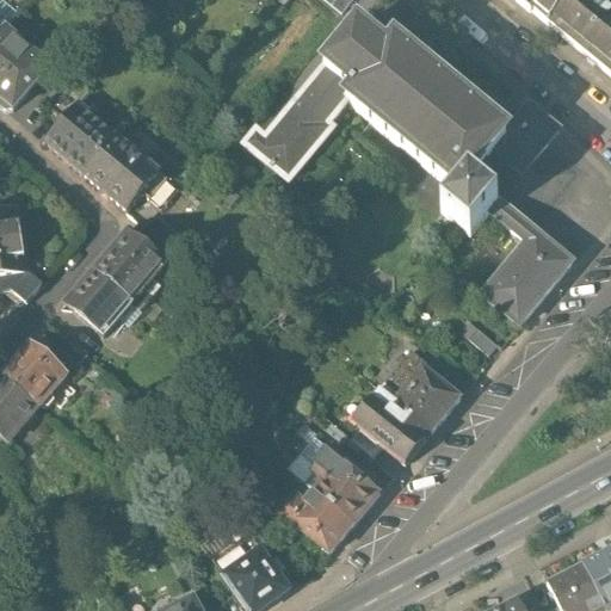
[(291,0),(271,0),(283,11),(291,0)]
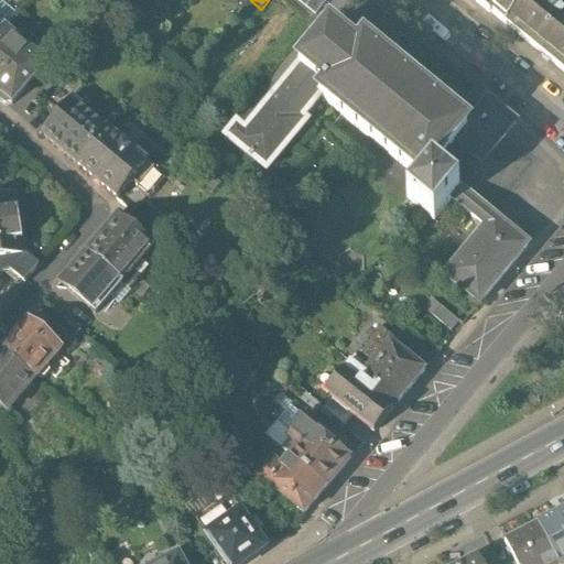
[(296,0),(313,14),(325,0),(296,0)]
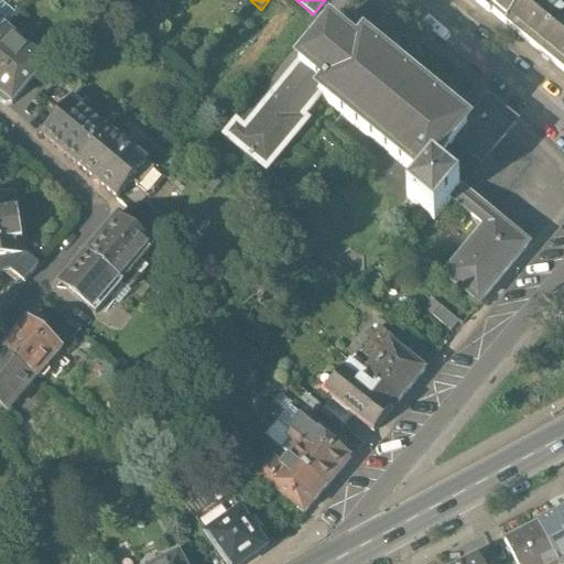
[(530,0),(473,0),(507,29),(530,0)]
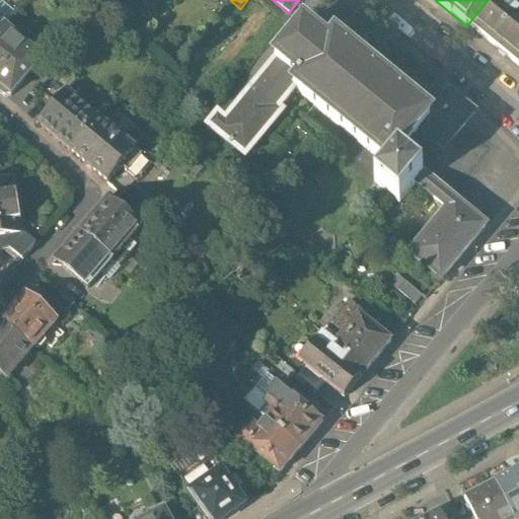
[(518,14),(502,0),(488,0),(466,26),(518,69),(518,14)]
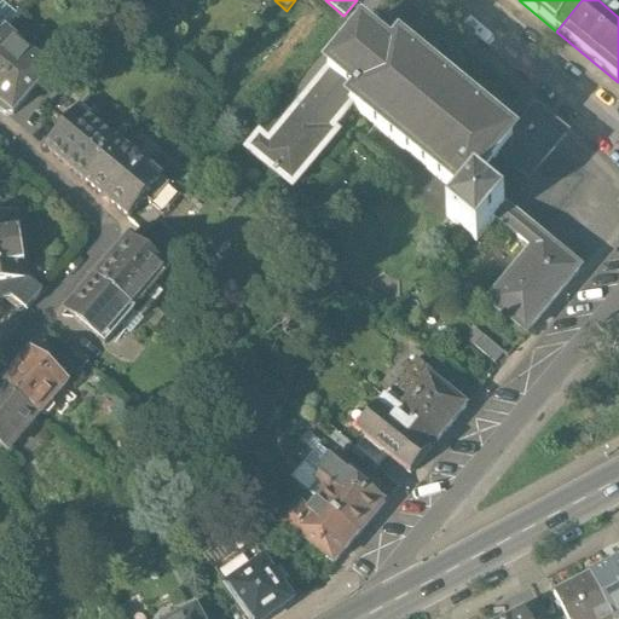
[(0,50),(18,28),(0,12),(0,50)]
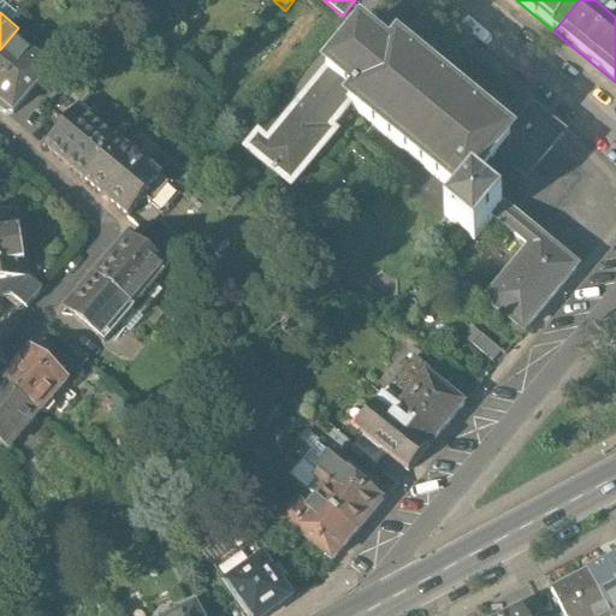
[(23,23),(18,28),(0,49),(0,80),(30,106),(69,61),(23,23)]
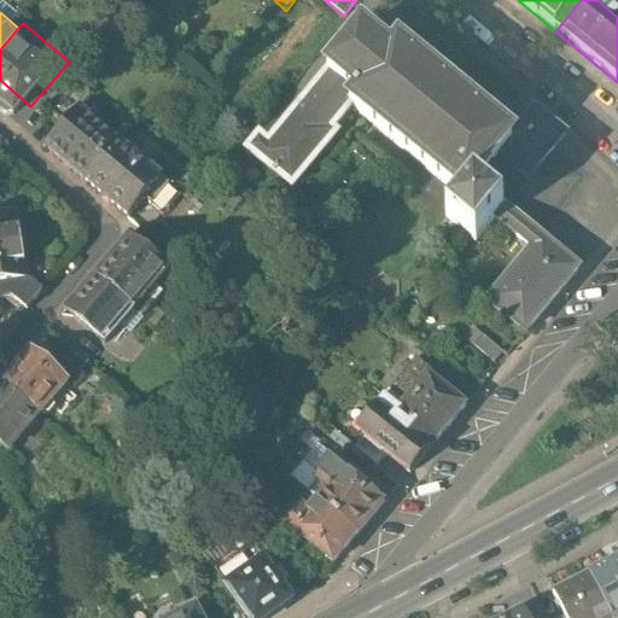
[(391,56),(361,30),(267,143),(258,134),(245,150),(291,187),(337,133),(332,129),(351,106),(460,198),(445,216),(476,242),(495,220),(531,249),(487,303),(524,336),(577,269),(552,248),(536,234),(484,191),(476,184),(499,156),(528,180),(565,135),(534,111),(509,140),(501,133),(495,127),(483,117),(415,60),(424,50),(407,36),(404,40),(391,56)]
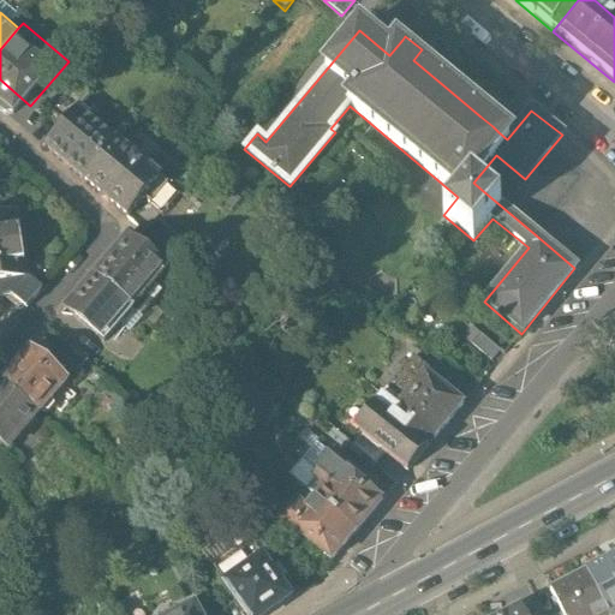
[(97,102),(65,141),(101,172),(133,133),(97,102)]
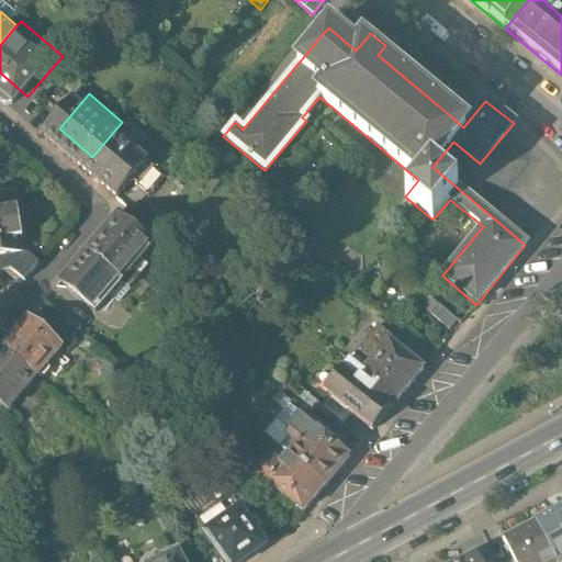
[(122,122),(92,157),(132,190),(144,177),(161,156),(122,122)]
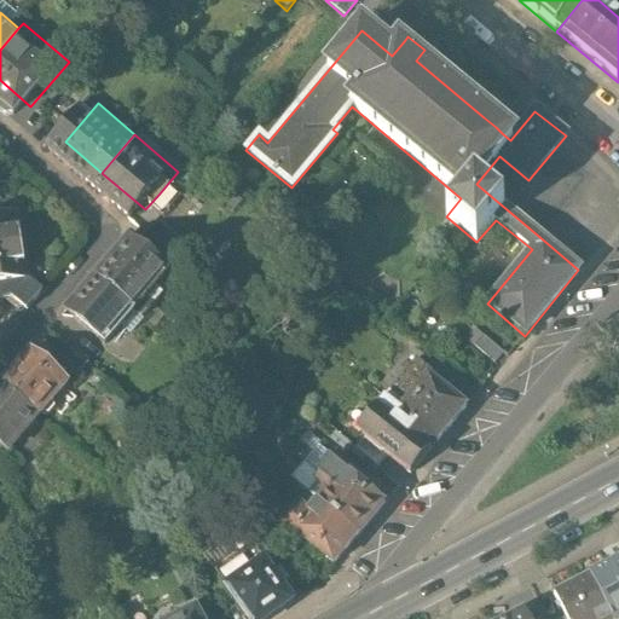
[(158,195),(178,210),(198,189),(178,172),(158,195)]
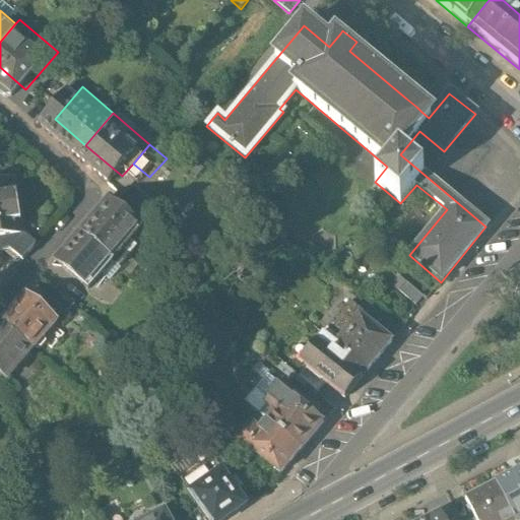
[(29,179),(0,183),(0,238),(39,232),(29,179)]
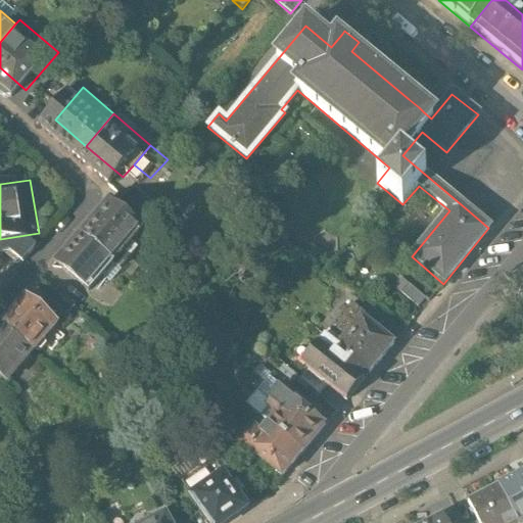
[(125,197),(96,230),(128,256),(155,223),(125,197)]
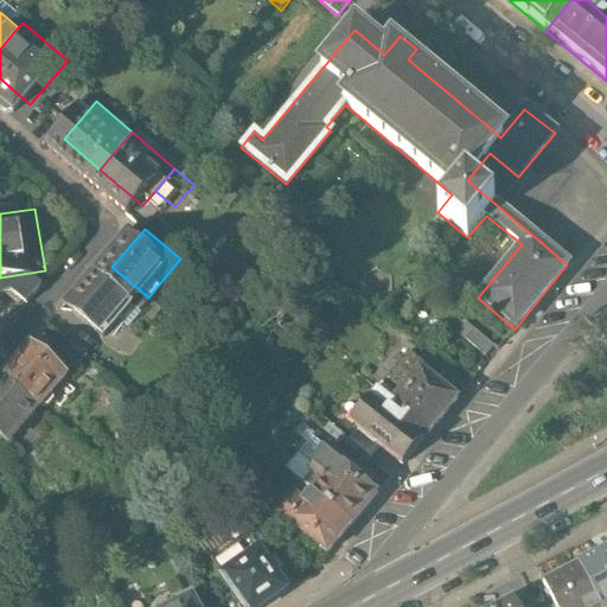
[(119,331),(148,298),(112,267),(83,301),(119,331)]
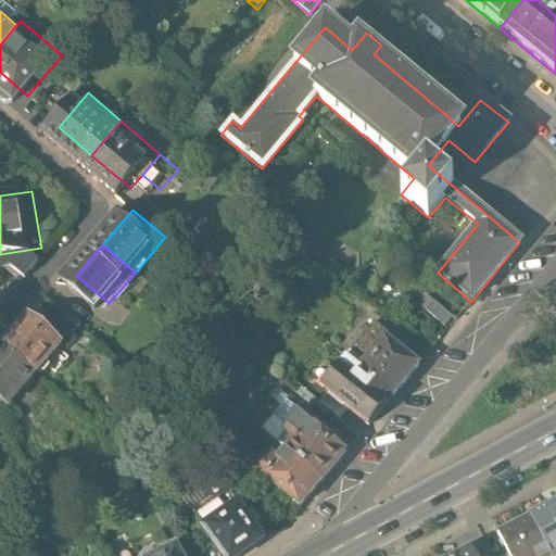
[(460,324),(468,314),(446,295),(439,305),(460,324)]
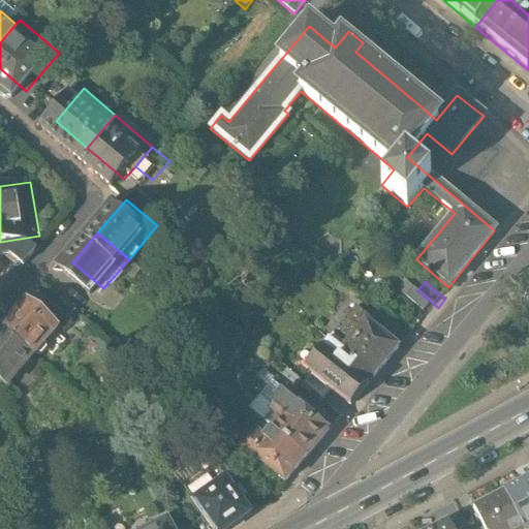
[(39,297),(14,325),(47,352),(56,342),(67,352),(78,340),(67,332),(73,324),(39,297)]
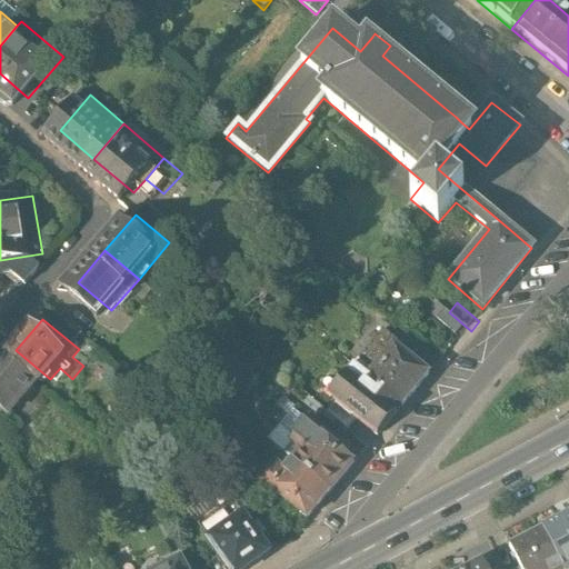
[(411,337),(386,368),(421,396),(447,366),(411,337)]
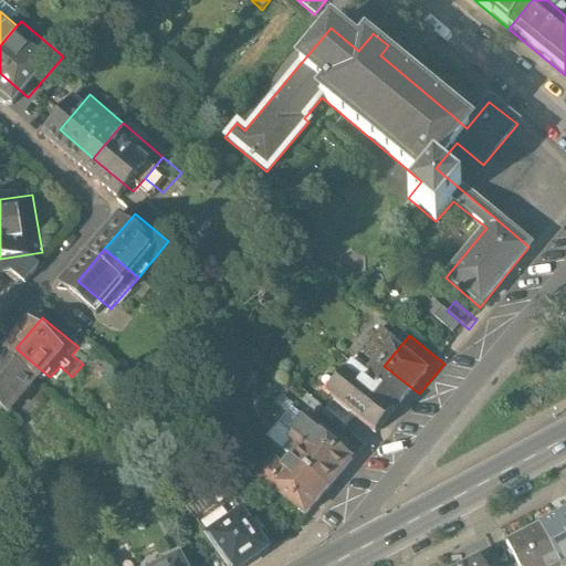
[(0,399),(2,399),(6,396),(22,410),(50,377),(16,348),(0,366),(0,399)]
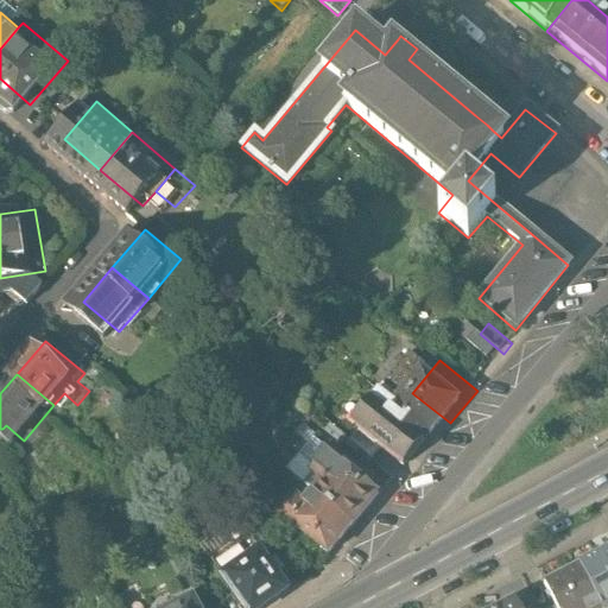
[(424,455),(450,423),(412,393),(401,405),(388,394),(372,413),(424,455)]
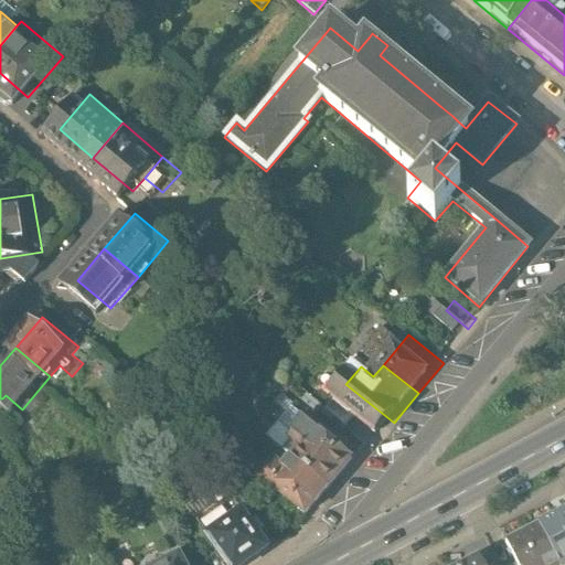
[(298,444),(307,451),(343,481),(369,451),(323,414),(298,444)]
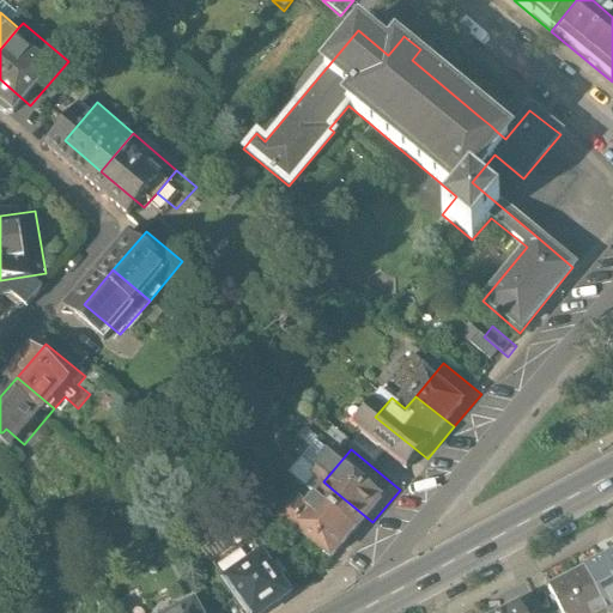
[(317,526),(349,551),(372,522),(333,490),(325,499),(313,490),(292,515),(313,530),(317,526)]
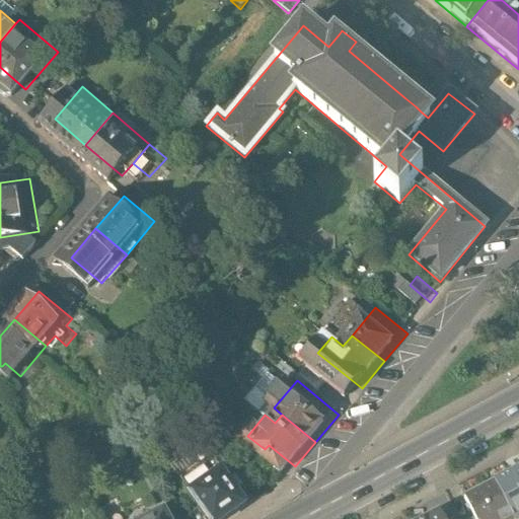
[(205,486),(227,518),(229,518),(262,498),(238,463),(205,486)]
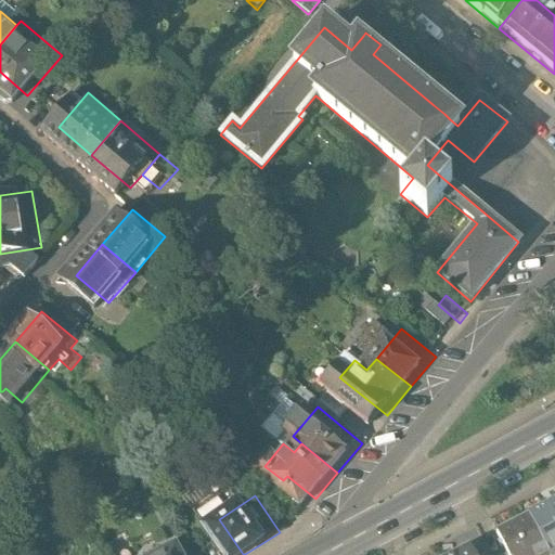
[(551,554),(554,553),(554,511),(550,502),(520,517),(543,554),(551,554)]
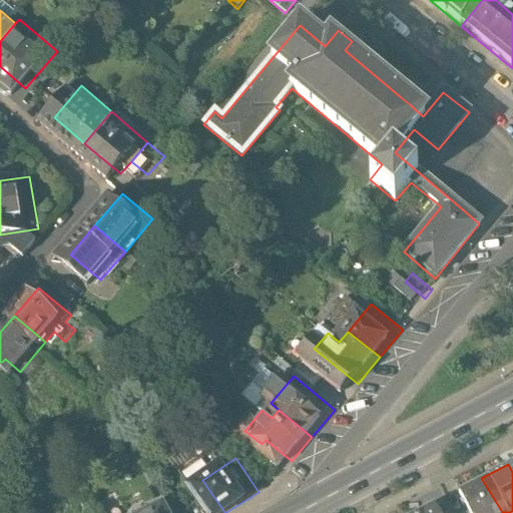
[(430,503),(436,512),(483,512),(477,505),(466,511),(450,492),(430,503)]
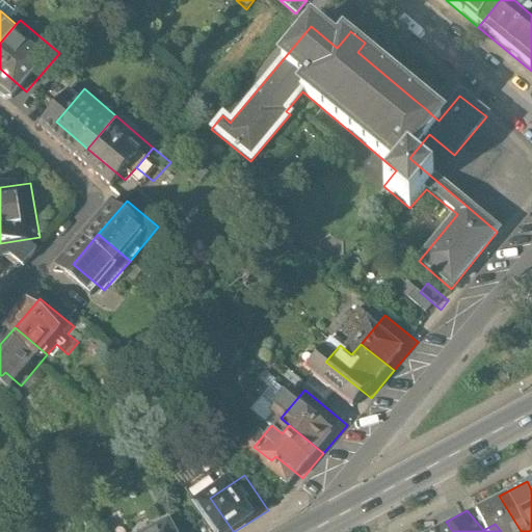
[(192,531),(183,515),(154,531),(192,531)]
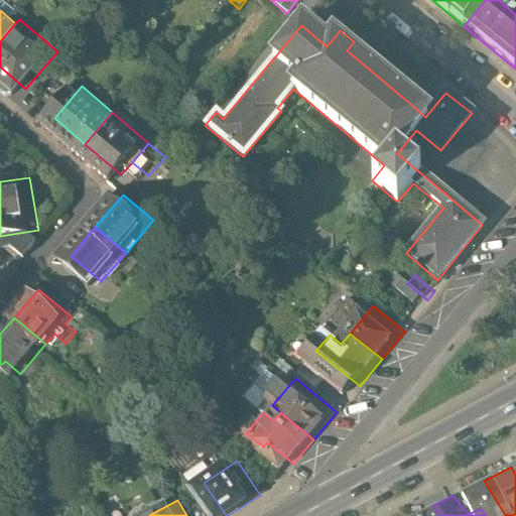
[(438,515),(432,506),(414,515),(438,515)]
